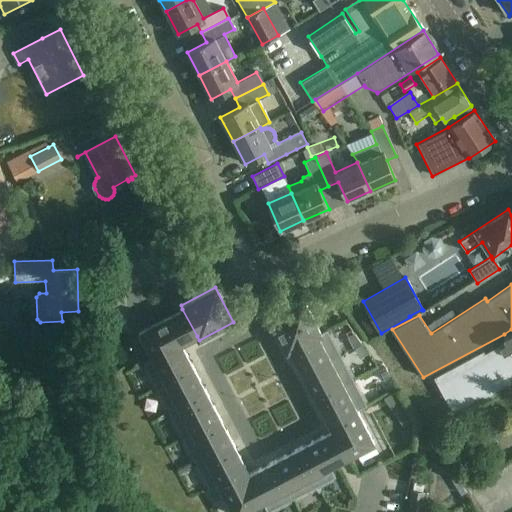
[(287,352),(290,351),(290,350),(321,334),(321,333),(303,300),(269,318),(287,352)]
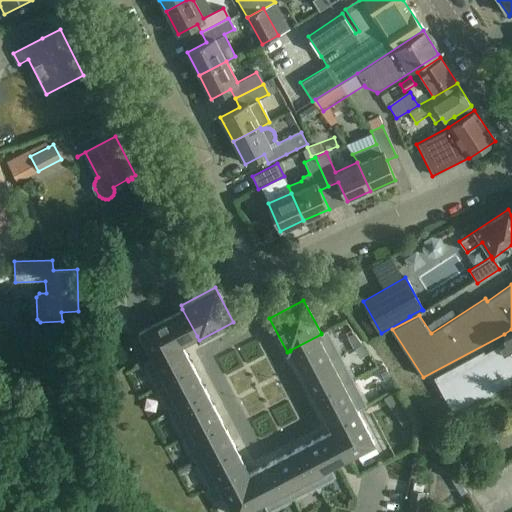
[(197,336),(182,309),(139,331),(153,357),(173,347),(174,348),(181,345),(197,336)]
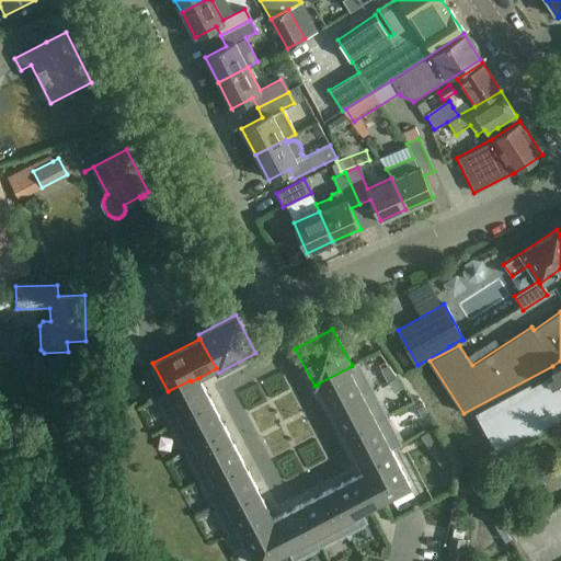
[(318,384),(318,385),(332,411),(374,389),(358,361),(352,365),(352,366),(318,384)]
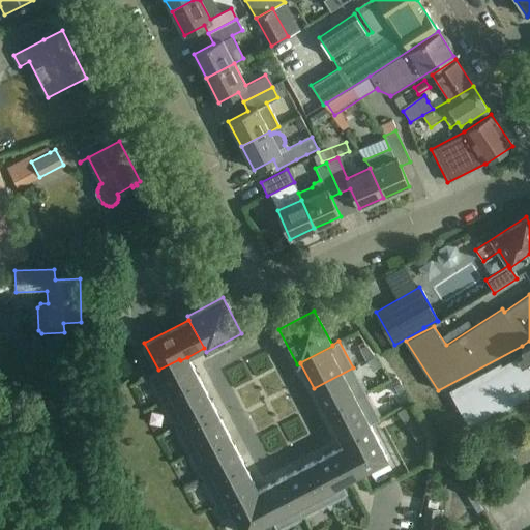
[(529,341),(522,346),(525,351),(518,355),(521,360),(504,369),(501,363),(450,390),(471,430),(529,398),(529,341)]
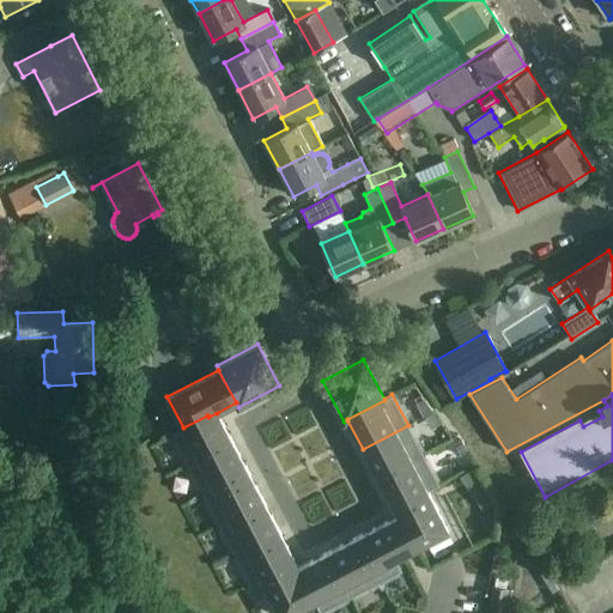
[(431,431),(444,426),(439,408),(426,412),(431,431)]
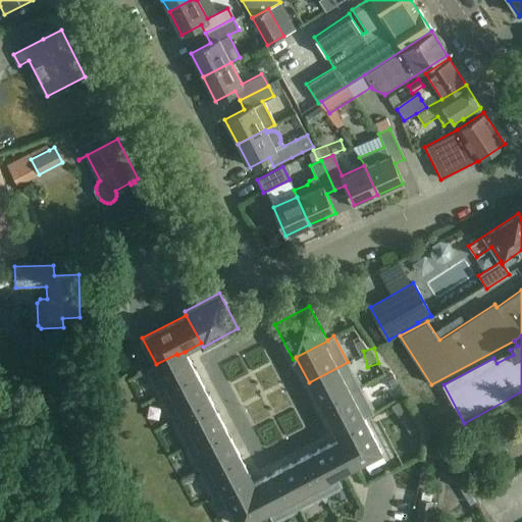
[(176,354),(156,364),(146,369),(160,397),(198,376),(185,352),(177,355),(176,354)]
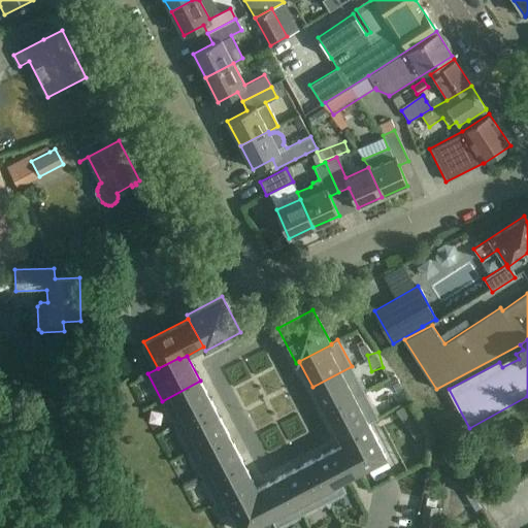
[(326,413),(365,392),(352,366),(312,387),(326,413)]
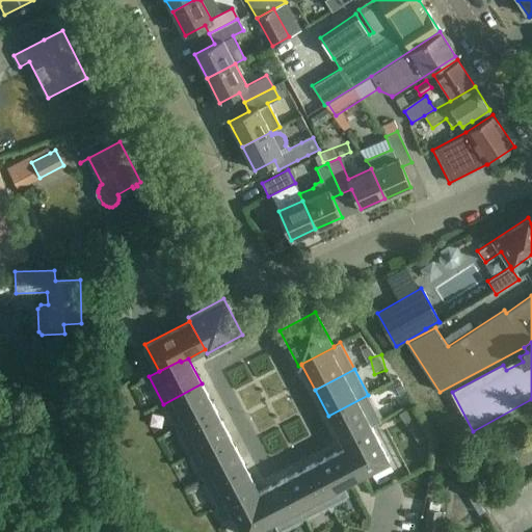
[(215,409),(202,383),(163,404),(177,429),(215,409)]
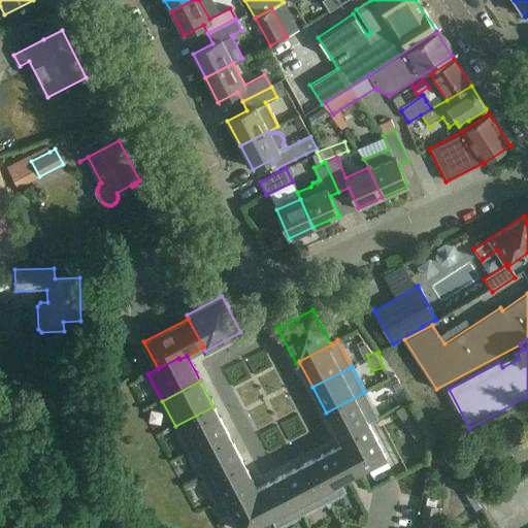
[(365,392),(326,413),(339,438),(368,423),(378,418),(365,392)]
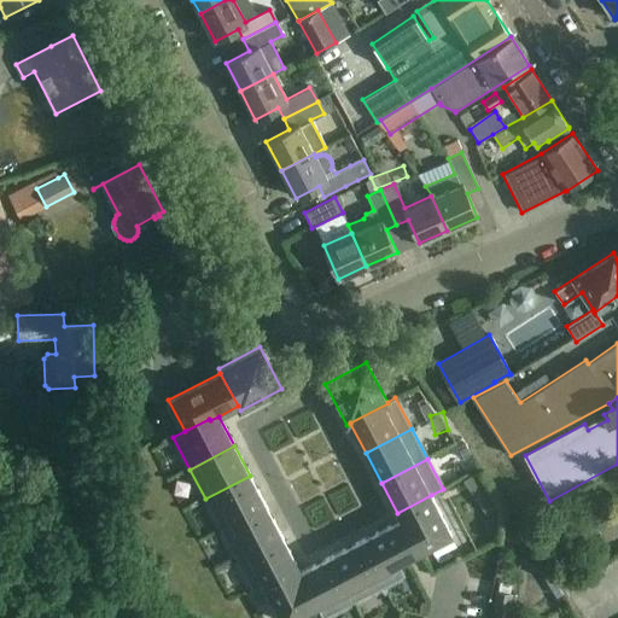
[(250,476),(205,499),(221,529),(266,506),(250,476)]
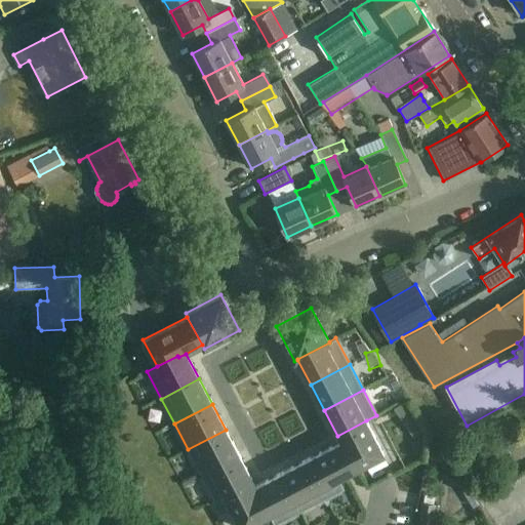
[(340,441),(333,445),(348,474),(384,455),(366,420),(337,436),(340,441)]
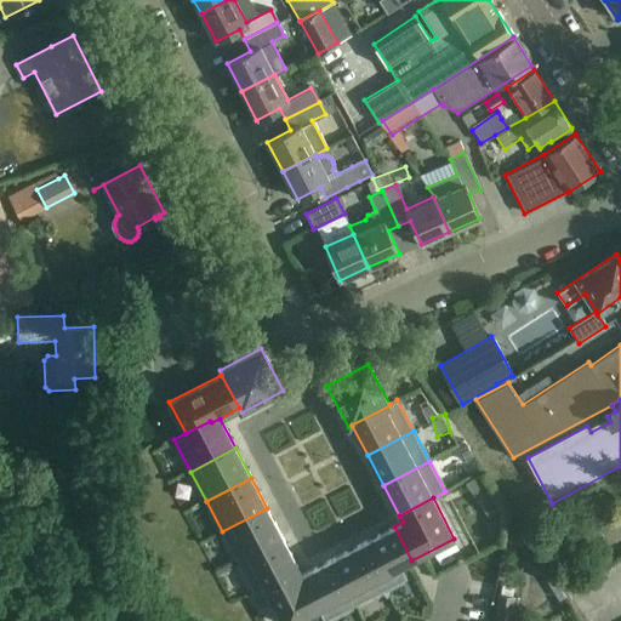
[(267,508),(222,531),(237,562),(283,539),(267,508)]
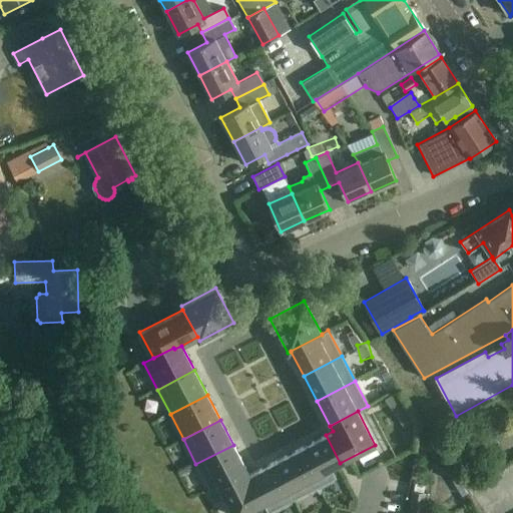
[(326,435),(300,449),(320,486),(336,478),(331,468),(340,463),(326,435)]
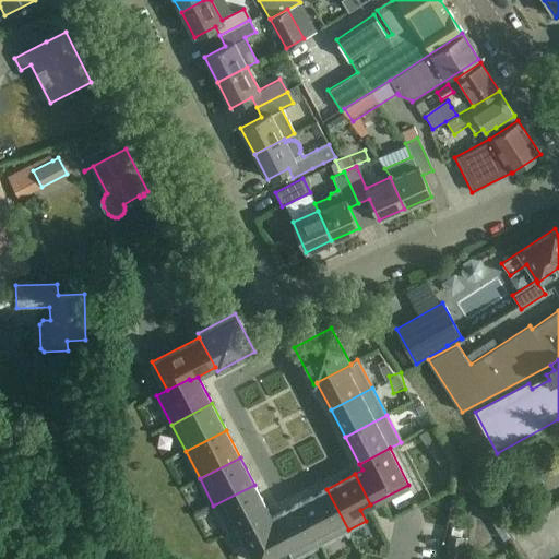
[(269,511),(254,485),(213,506),(227,533),(238,527),(269,511)]
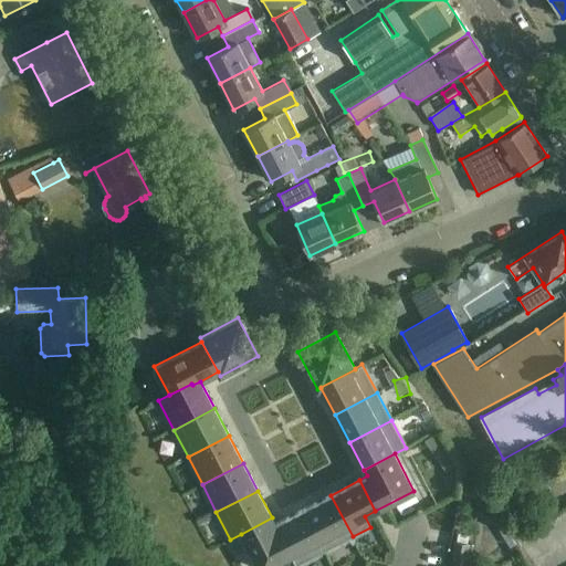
[(331,495),(303,510),(325,551),(353,536),(331,495)]
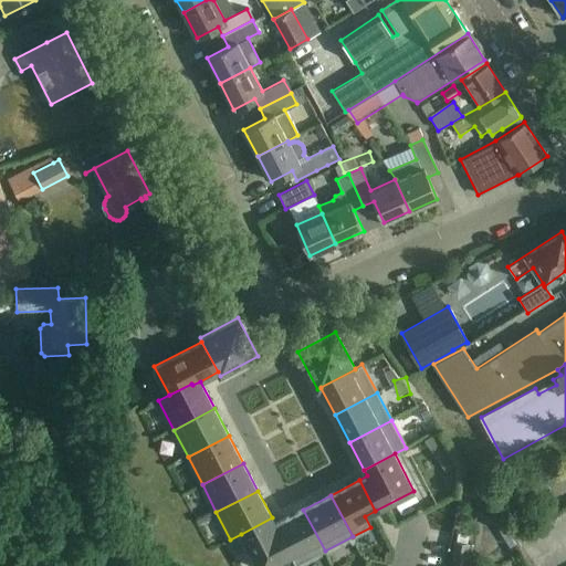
[(303,510),(275,524),(291,555),(290,555),(295,565),(325,551),(303,510)]
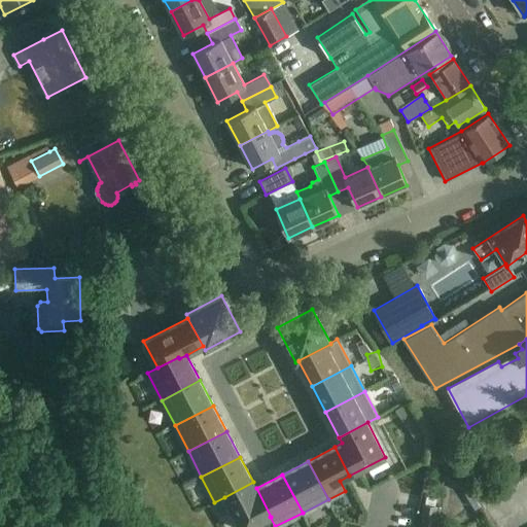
[(256,488),(253,482),(224,497),(240,526),(250,526),(270,517),(271,517),(256,488)]
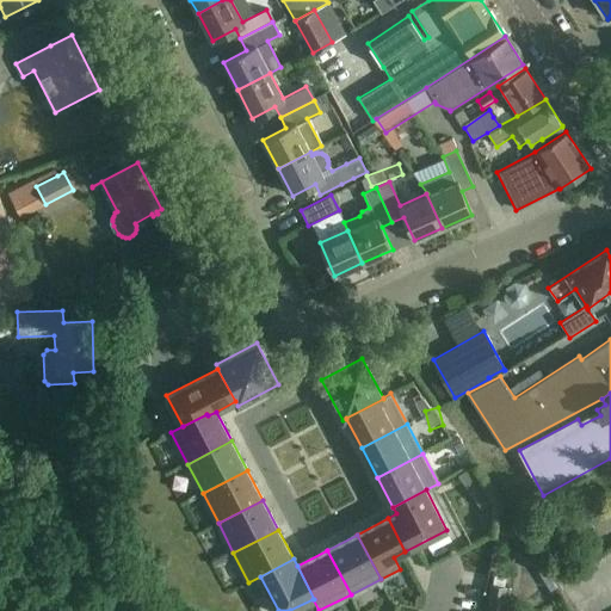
[(503,610),(504,602),(485,599),(482,610),(503,610)]
